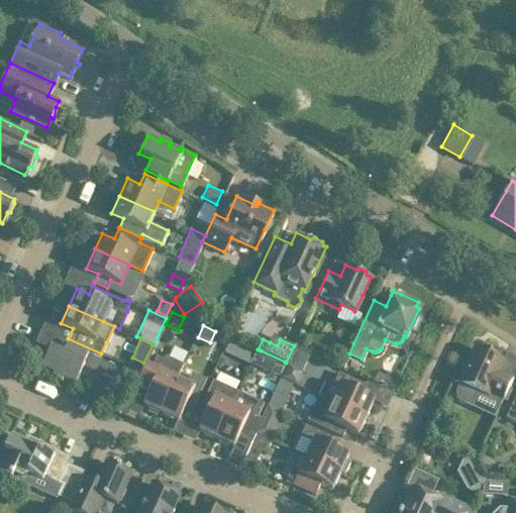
[(63,376),(72,380),(75,382),(80,371),(93,377),(101,358),(67,342),(62,352),(49,347),(46,353),(42,352),(42,363),(41,366),(54,372),(53,375),(62,379),(63,376)]
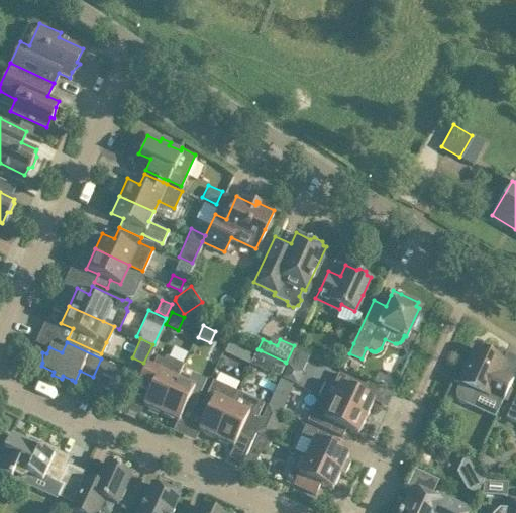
[(242,344),(236,356),(248,362),(254,349),(242,344)]
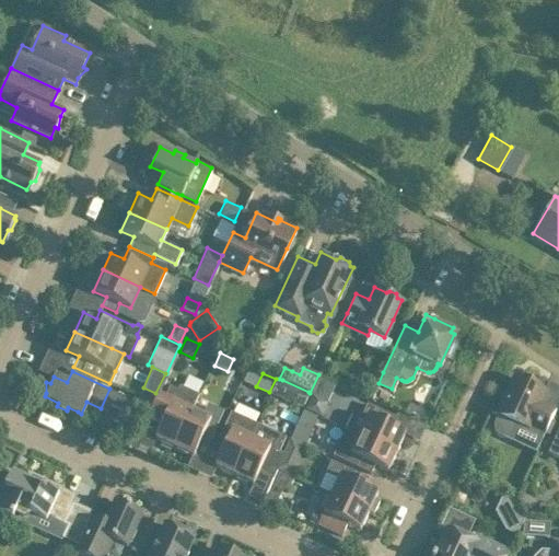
[(514,374),(513,379),(510,382),(508,386),(507,391),(497,413),(498,413),(493,423),(493,425),(493,427),(495,429),(496,430),(497,432),(499,433),(501,433),(502,435),(504,433),(507,433),(508,432),(509,431),(510,430),(511,429),(515,420),(527,426),(527,424),(544,431),(555,407),(539,401),(545,389),(514,374)]
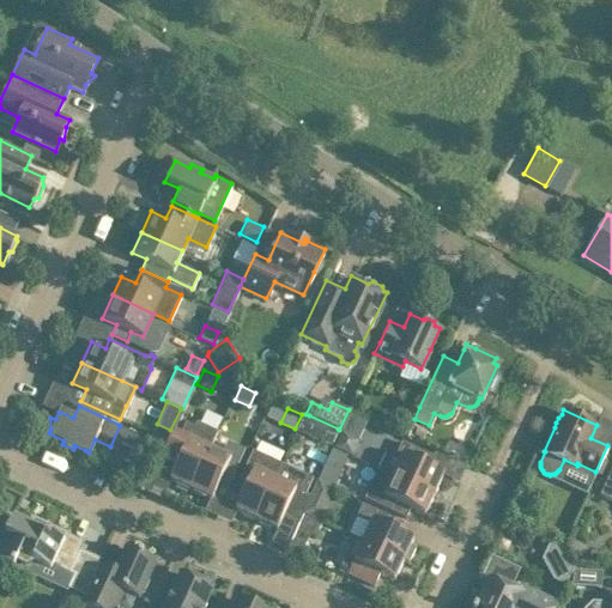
[(341,431),(358,438),(367,419),(351,412),(341,431)]
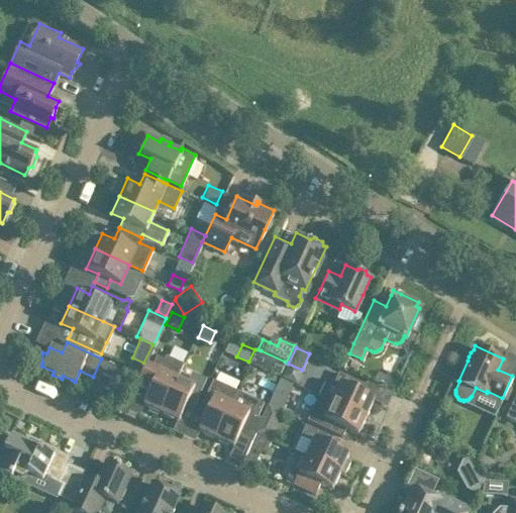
[(254,363),(279,374),(285,362),(261,350),(254,363)]
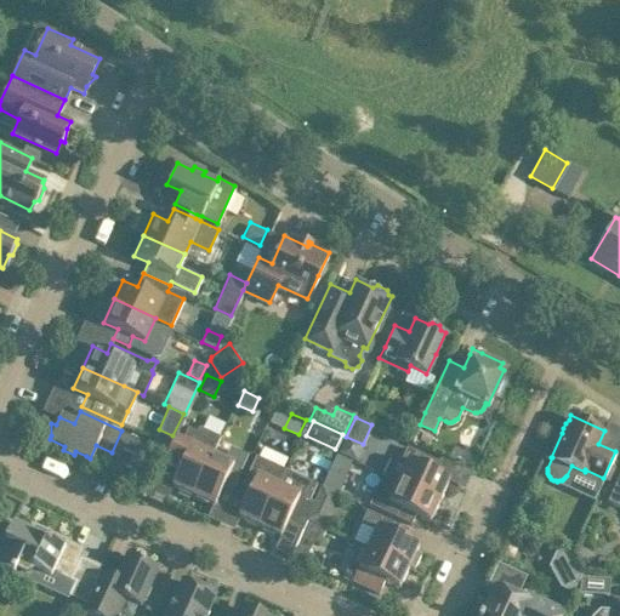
[(171,484),(193,494),(211,452),(220,434),(199,425),(195,429),(187,426),(181,439),(175,435),(163,463),(178,469),(171,484)]
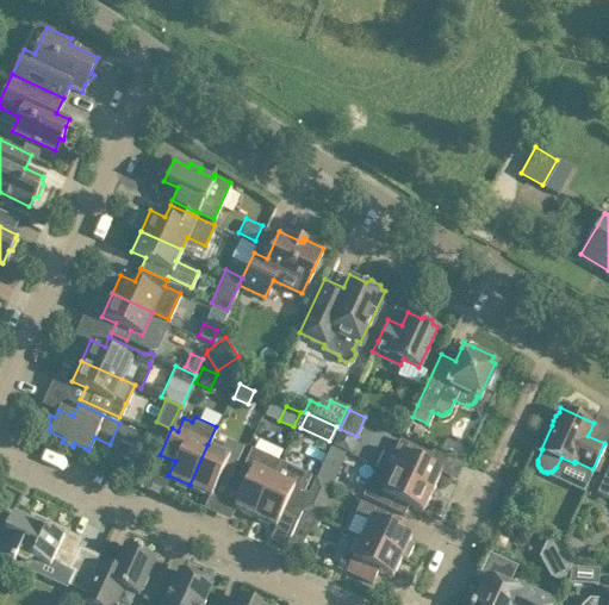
[(397,418),(392,428),(404,434),(409,424),(397,418)]
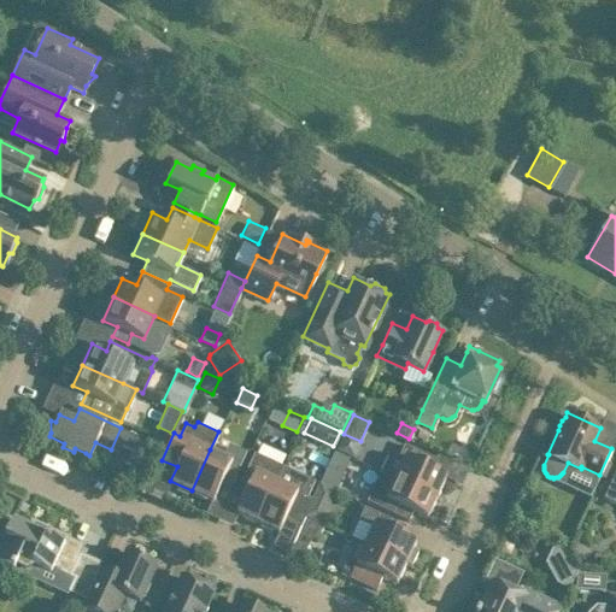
[(416,425),(410,439),(426,446),(432,433),(416,425)]
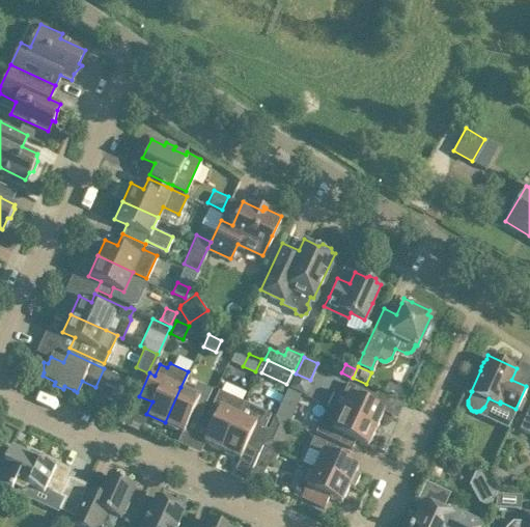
[(180,387),(165,422),(183,431),(188,419),(196,422),(202,409),(201,409),(211,388),(196,381),(191,392),(180,387)]
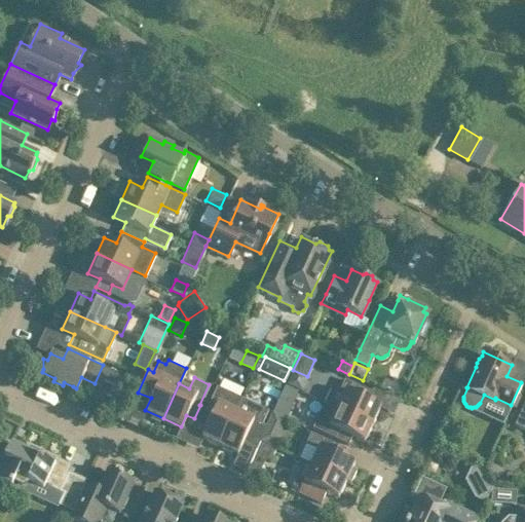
[(324,401),(372,422),(380,405),(368,399),(371,390),(344,378),(340,387),(330,388),(324,401)]
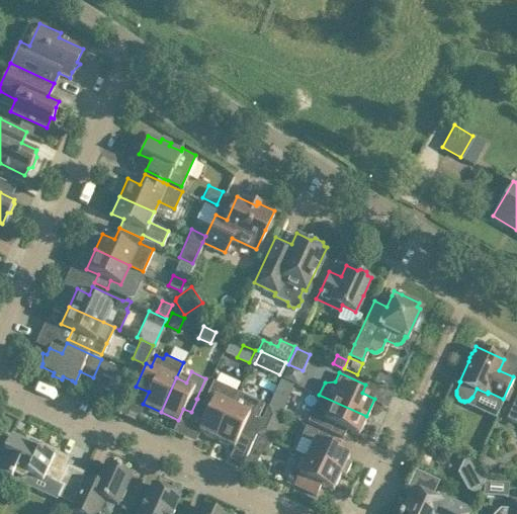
[(268,404),(281,410),(293,382),(280,376),(268,404)]
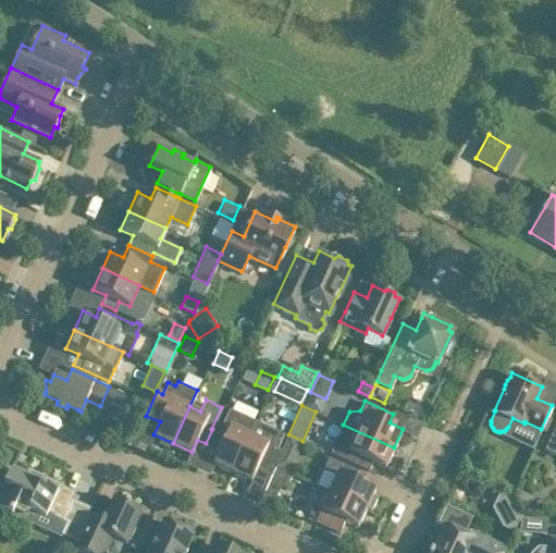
[(213,462),(232,470),(249,433),(256,419),(229,407),(217,431),(210,445),(219,450),(213,462)]
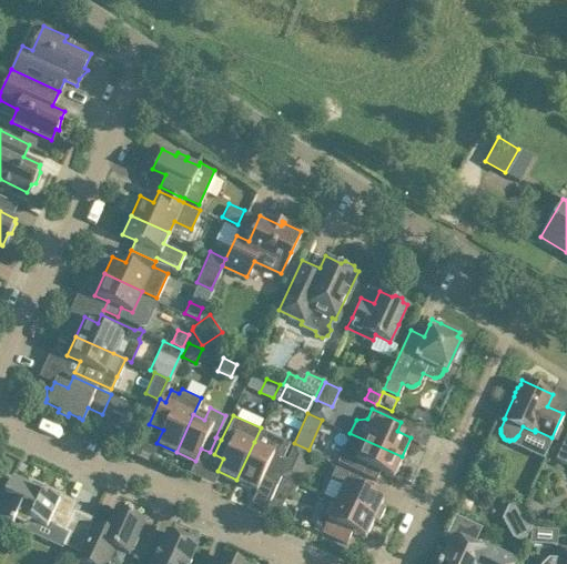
[(275,482),(280,474),(285,462),(287,457),(282,455),(289,442),(272,433),(261,427),(254,442),(236,480),(255,489),(262,476),(275,482)]
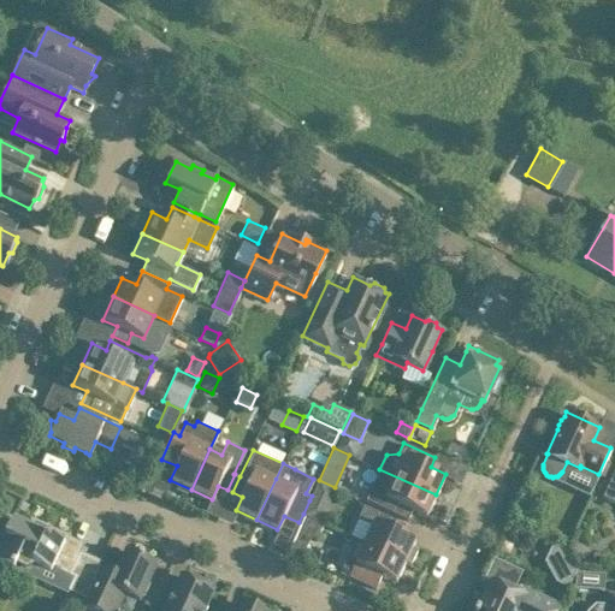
[(614,467),(608,484),(602,496),(614,500),(614,467)]
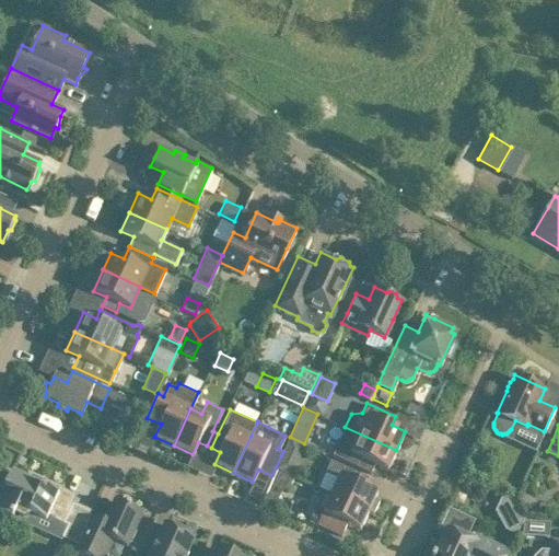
[(396,450),(345,427),(333,453),(357,465),(370,471),(374,463),(386,468),(396,450)]
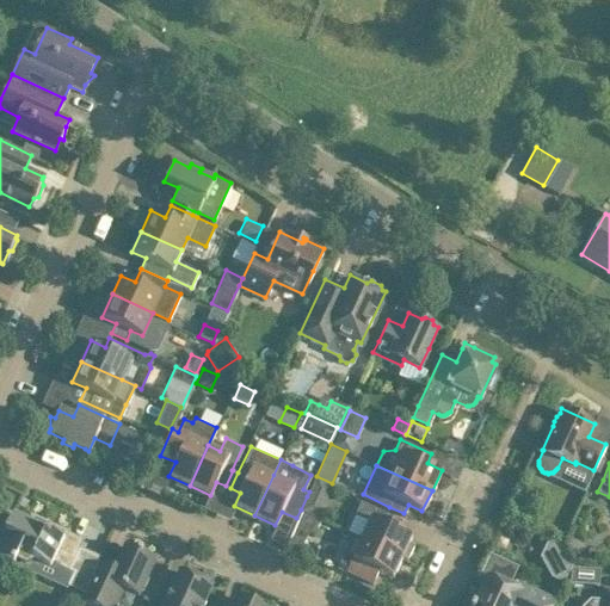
[(310,493),(324,499),(330,484),(318,478),(310,493)]
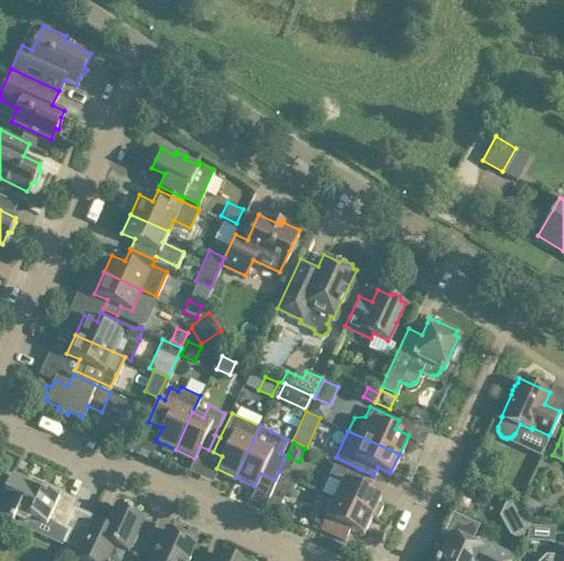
[(333,497),(371,514),(376,516),(382,503),(378,500),(380,495),(368,488),(371,480),(333,463),(328,476),(341,482),(333,497)]
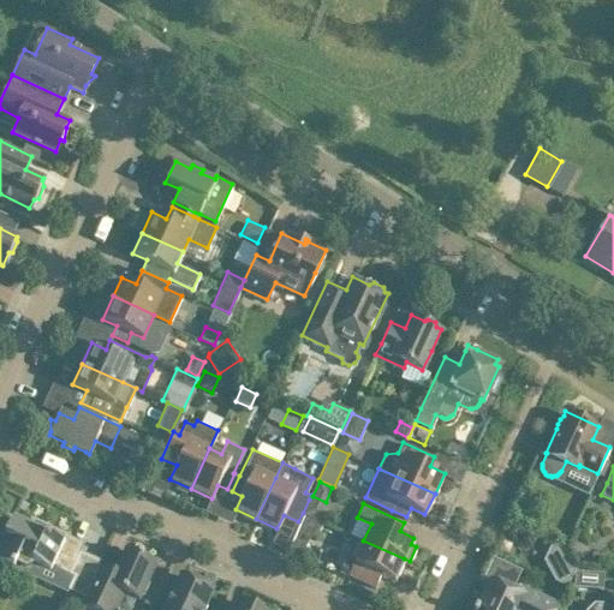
[(303,513),(298,521),(286,549),(299,555),(310,532),(316,534),(322,521),(303,513)]
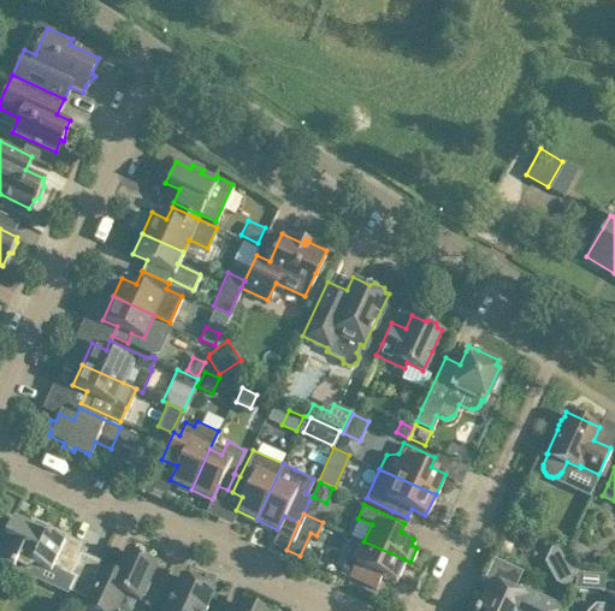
[(12,516),(9,523),(4,533),(0,532),(0,561),(28,574),(34,563),(49,570),(52,565),(69,574),(74,564),(83,543),(65,534),(63,539),(47,532),(49,526),(33,518),(30,523),(12,516)]
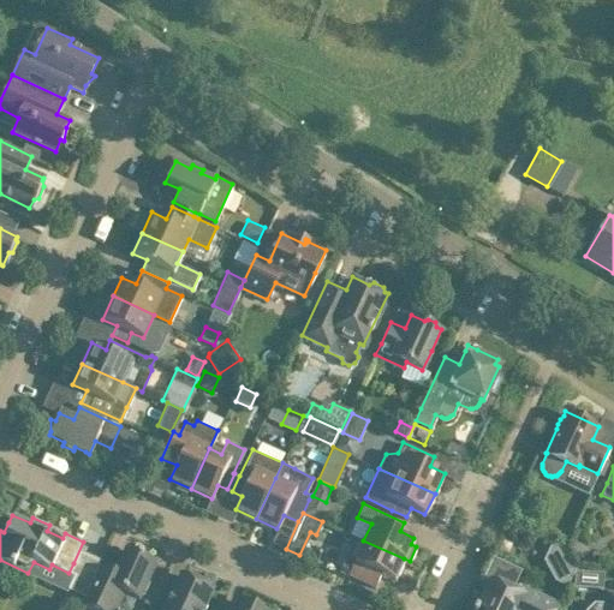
[(404,558),(363,540),(349,573),(375,586),(381,573),(394,580),(404,558)]
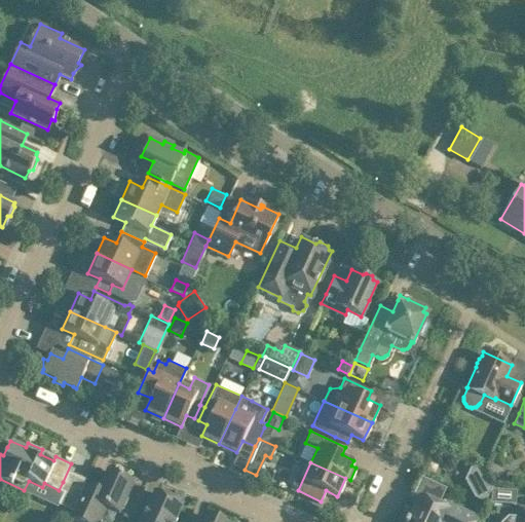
[(482,472),(472,467),(465,480),(475,497),(484,502),(491,487),(482,472)]
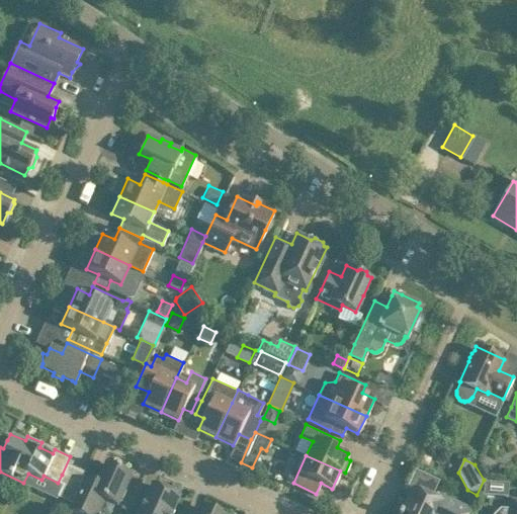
[(84,476),(83,476),(80,483),(75,494),(71,502),(68,508),(81,513),(95,513),(103,498),(116,504),(131,473),(105,461),(94,485),(82,480),(84,476)]
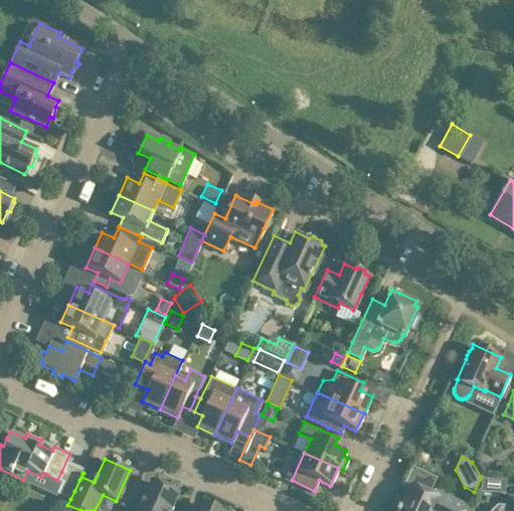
[(404,484),(409,486),(399,508),(397,507),(395,510),(465,510),(468,505),(443,494),(440,499),(427,493),(436,477),(412,466),(404,484)]
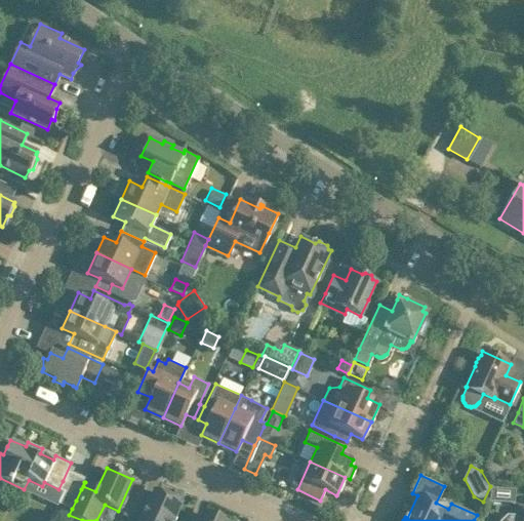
[(63,490),(57,503),(72,509),(76,501),(81,489),(63,481),(58,489),(63,490)]
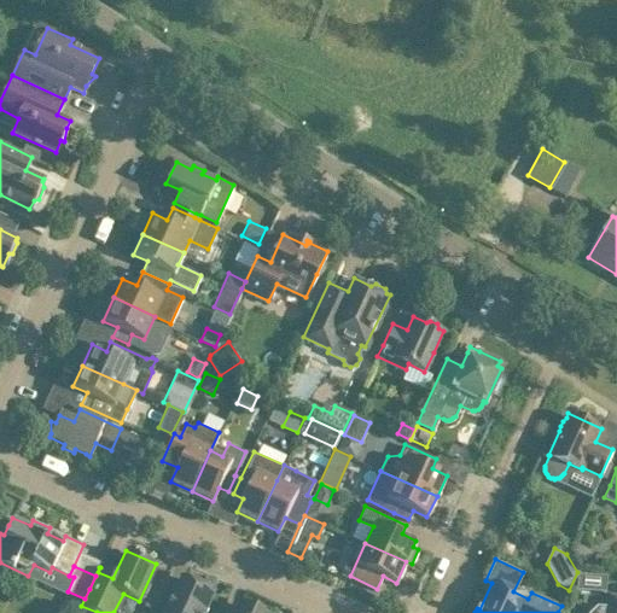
[(182,576),(172,597),(164,612),(203,612),(204,611),(203,609),(213,590),(182,576)]
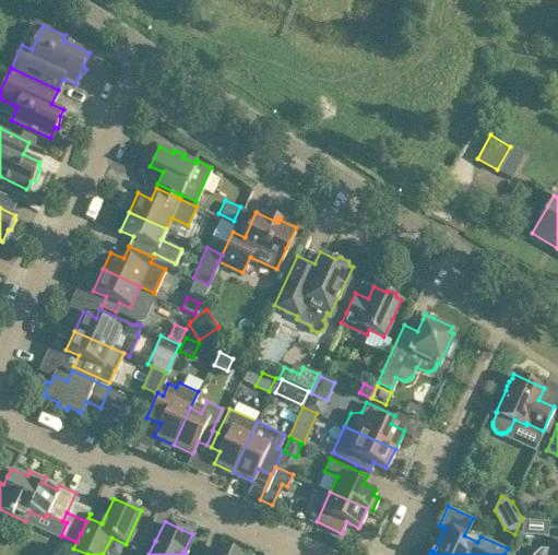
[(557,554),(557,539),(553,539),(551,547),(539,546),(532,554),(531,554),(557,554)]
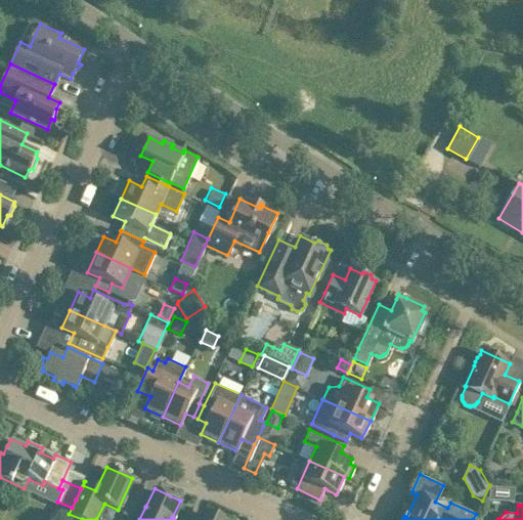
[(222,519),(223,519),(221,516),(213,512),(209,514),(204,511),(199,519),(222,519)]
